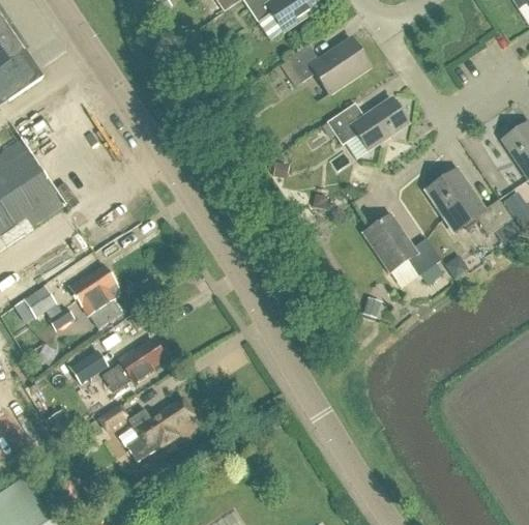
[(158,0),(165,9),(172,4),(169,0),(158,0)]
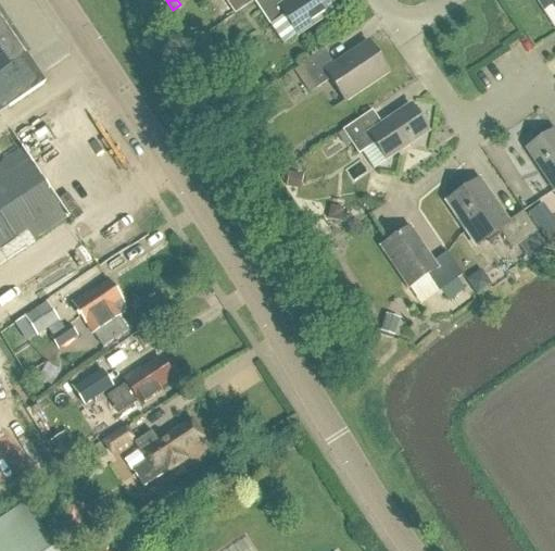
[(236,9),(249,0),(230,0),(236,9)]
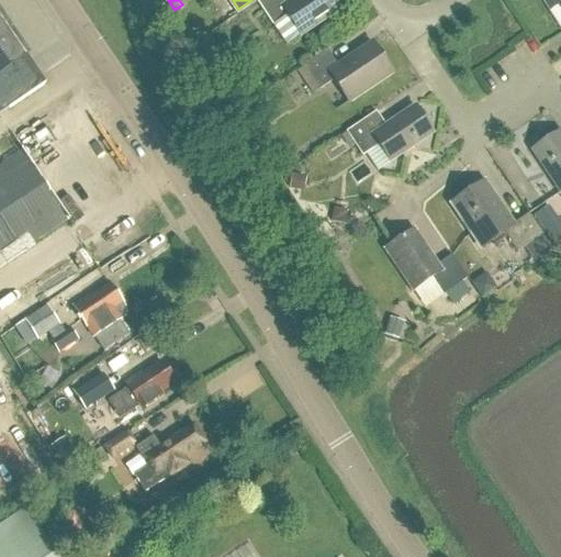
[(348,0),(259,0),(273,21),(289,11),(303,31),(348,0)]
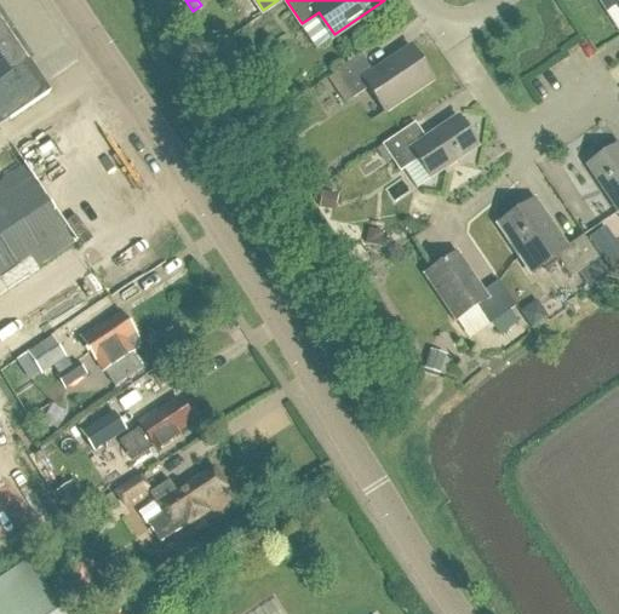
[(0,121),(51,87),(0,12),(0,121)]
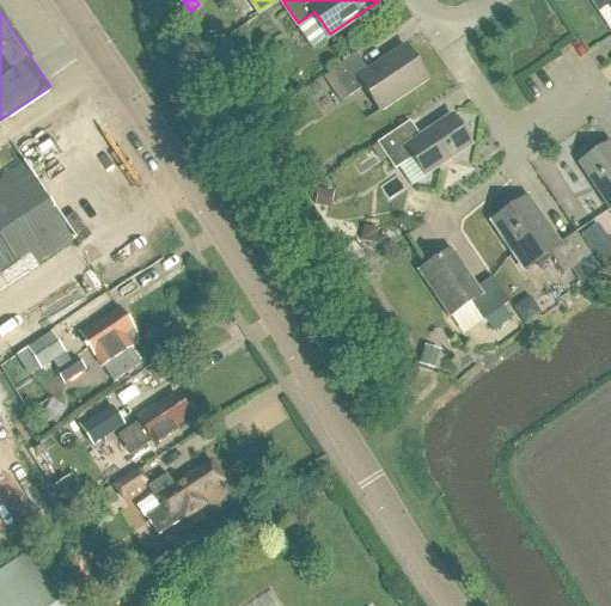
[(230,35),(214,44),(225,61),(236,54),(230,46),(234,42),(230,35)]
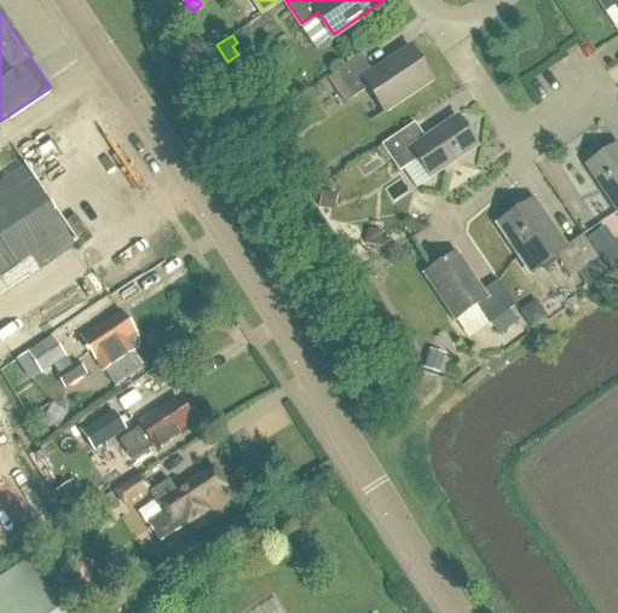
[(432,75),(410,42),(373,68),(361,51),(336,67),(353,92),(368,84),(383,108),(432,75)]
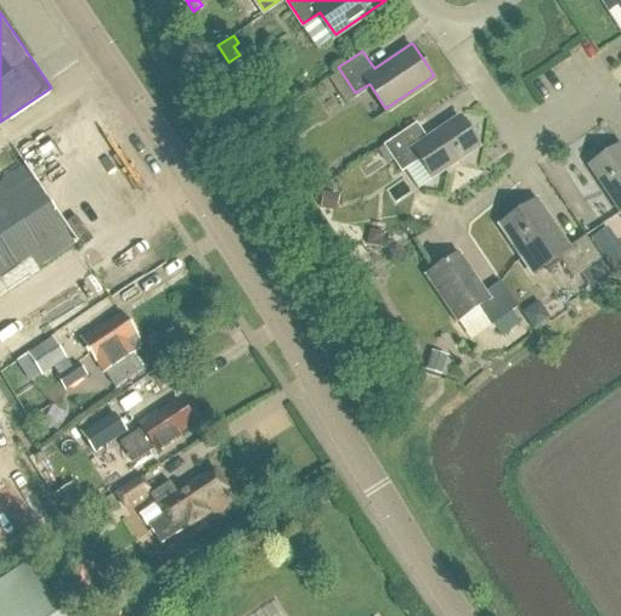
[(480,143),(459,112),(427,133),(417,119),(384,141),(401,168),(421,156),(433,174),(480,143)]
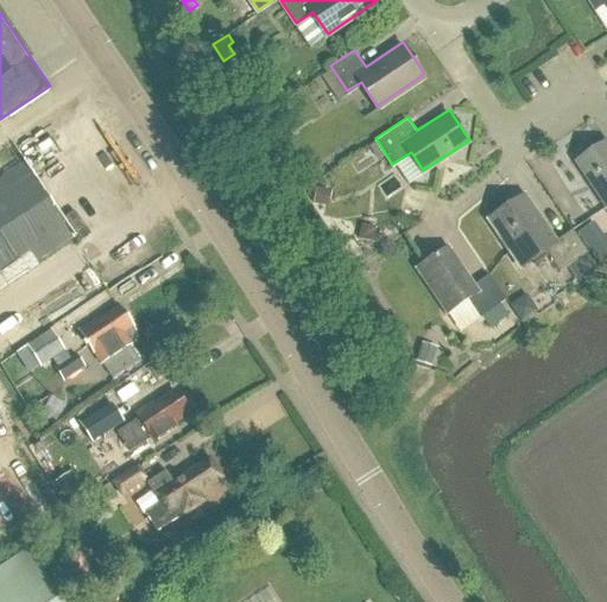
[(606,139),(576,158),(606,202),(606,139)]
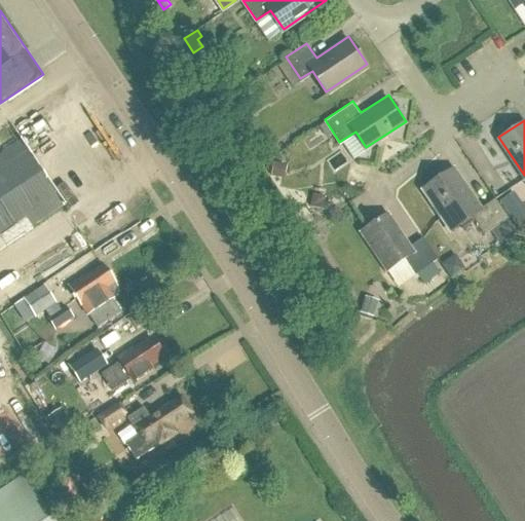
[(48,213),(65,201),(21,138),(0,151),(0,232),(43,205),(48,213)]
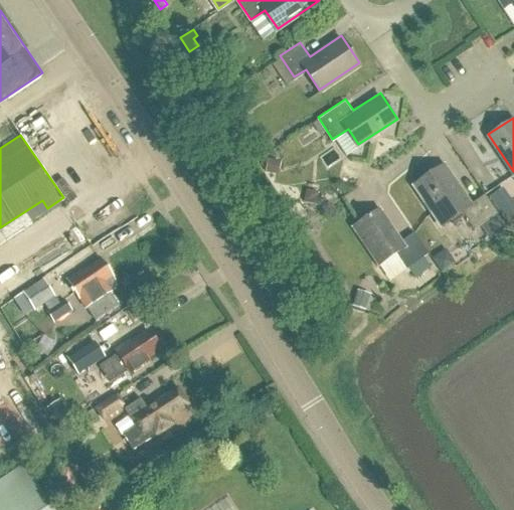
[(269,156),(267,169),(278,170),(280,158),(269,156)]
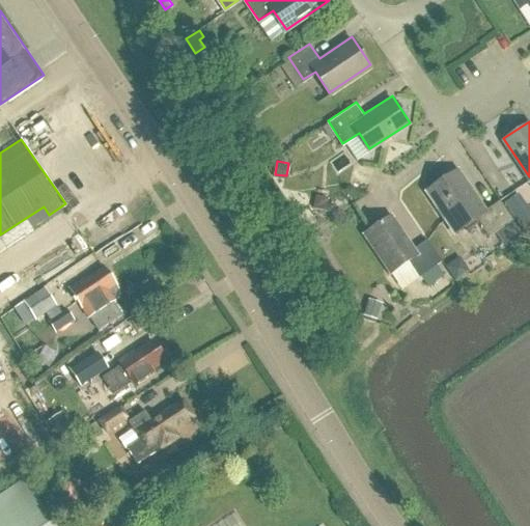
[(485,209),(458,168),(427,190),(455,230),(476,216),(490,234),(514,218),(512,215),(503,201),(501,198),(485,209)]
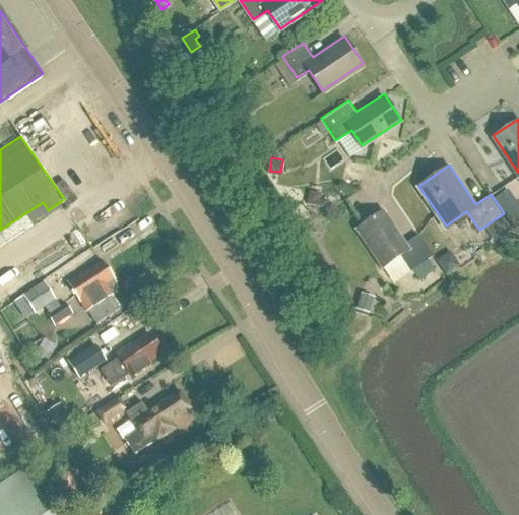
[(311,188),(309,200),(320,202),(322,190),(311,188)]
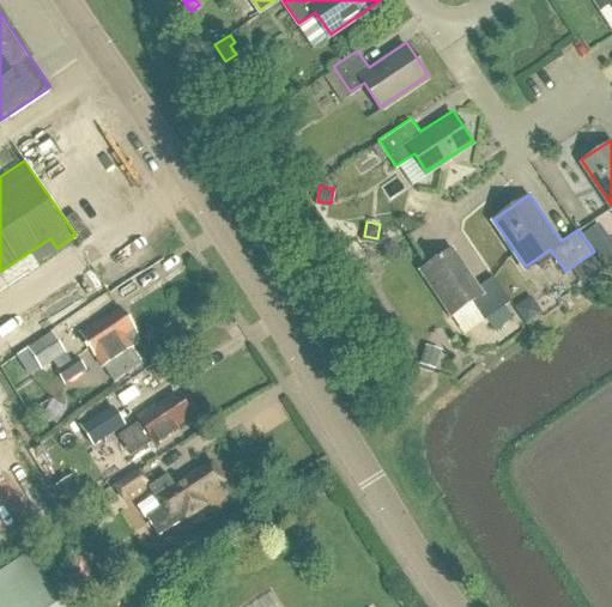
[(598,222),(581,232),(592,248),(609,237),(598,222)]
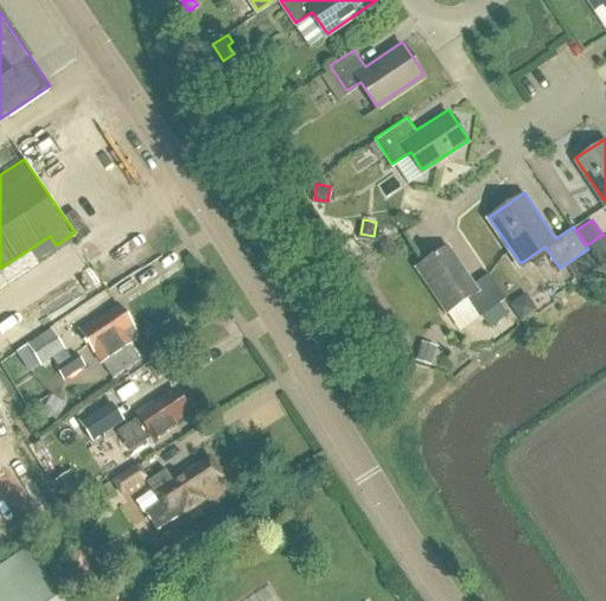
[(448,244),(418,266),(448,309),(467,296),(480,315),(482,314),(489,325),(508,312),(501,301),(506,298),(489,272),(474,282),(448,244)]
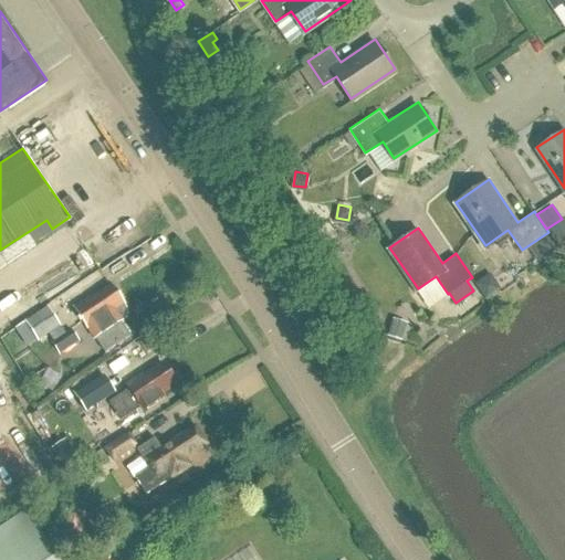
[(115,287),(113,283),(96,294),(95,292),(76,305),(106,349),(132,333),(122,318),(125,316),(127,313),(127,308),(126,304),(122,296),(124,295),(117,285),(115,287)]
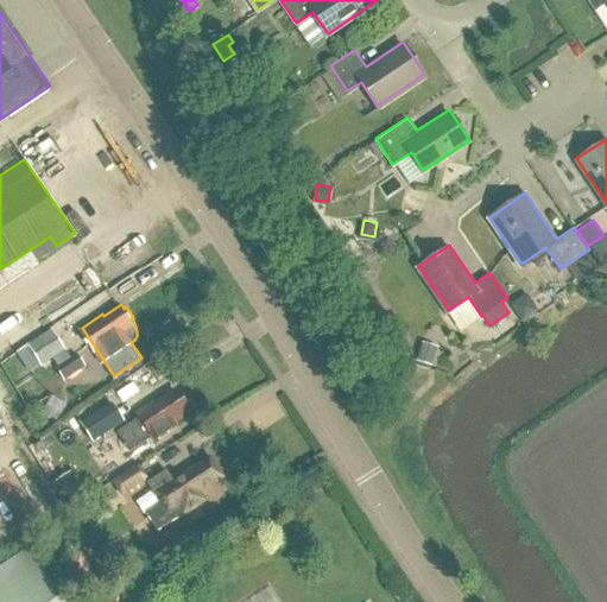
[(52,324),(29,340),(42,361),(67,344),(52,324)]
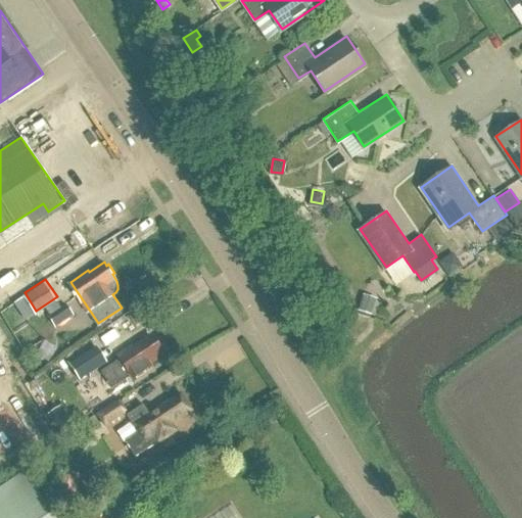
[(362,302),(360,307),(366,309),(371,311),(375,297),(364,294),(362,302)]
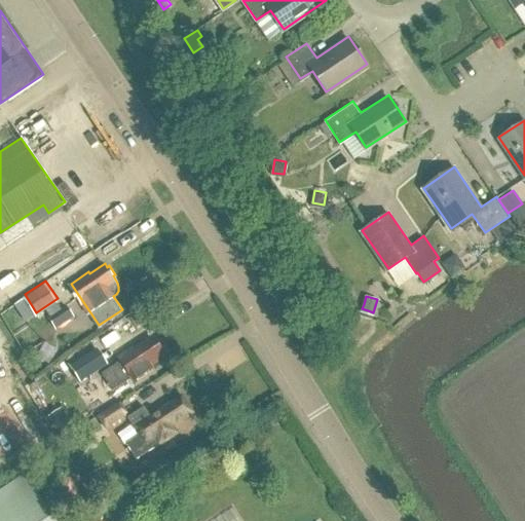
[(57,325),(74,314),(67,302),(48,313),(57,325)]
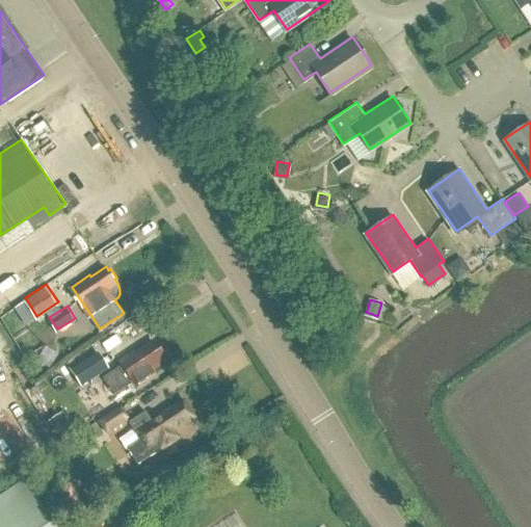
[(165,357),(155,340),(136,351),(135,349),(121,360),(123,363),(104,374),(115,393),(134,380),(136,384),(148,376),(144,370),(165,357)]
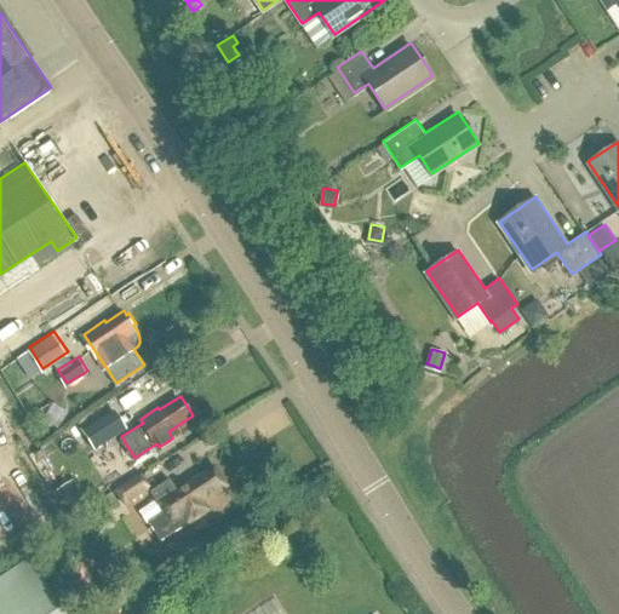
[(84,429),(95,446),(121,429),(110,412),(84,429)]
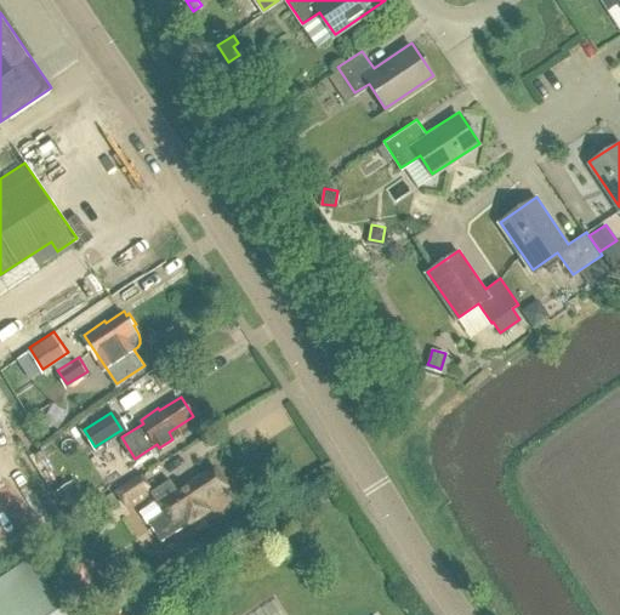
[(203,500),(227,484),(214,466),(178,490),(170,477),(151,489),(165,511),(149,522),(161,540),(208,508),(203,500)]
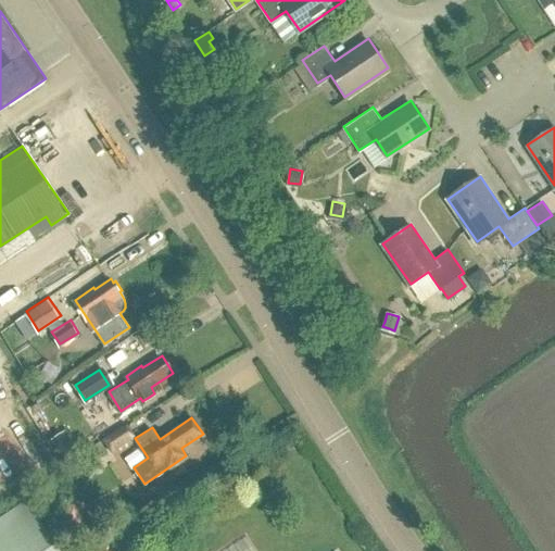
[(112,451),(136,436),(127,421),(102,438),(112,451)]
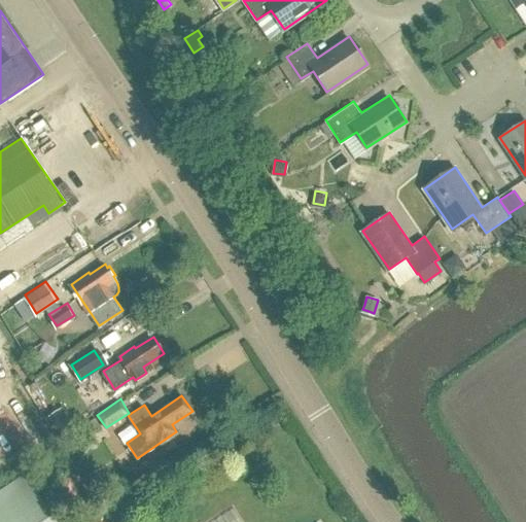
[(89,437),(102,427),(96,416),(81,425),(89,437)]
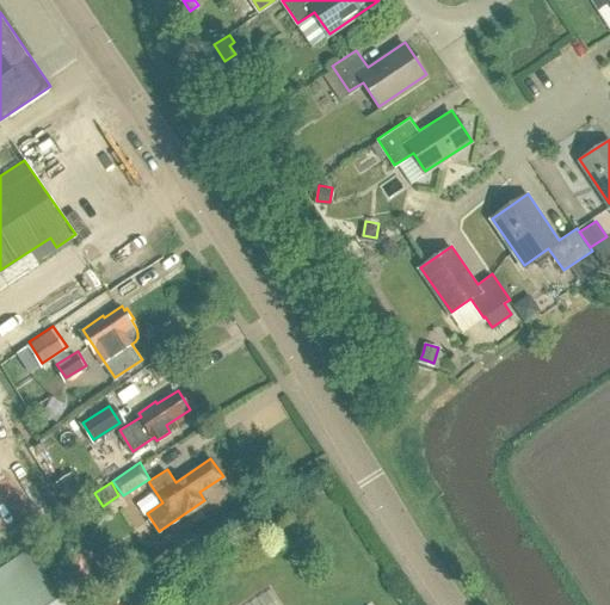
[(80,488),(67,497),(72,504),(85,495),(80,488)]
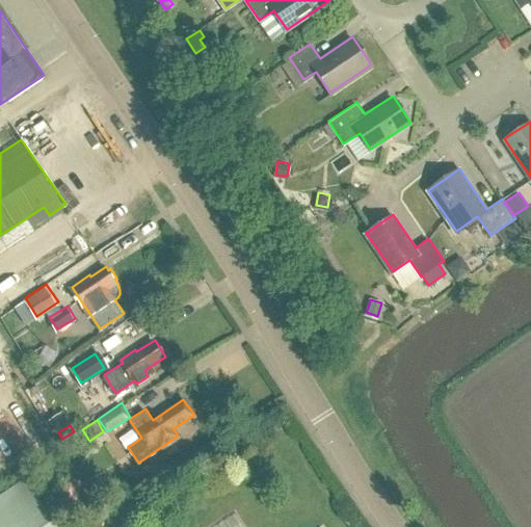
[(58,526),(25,477),(0,494),(0,526),(58,526)]
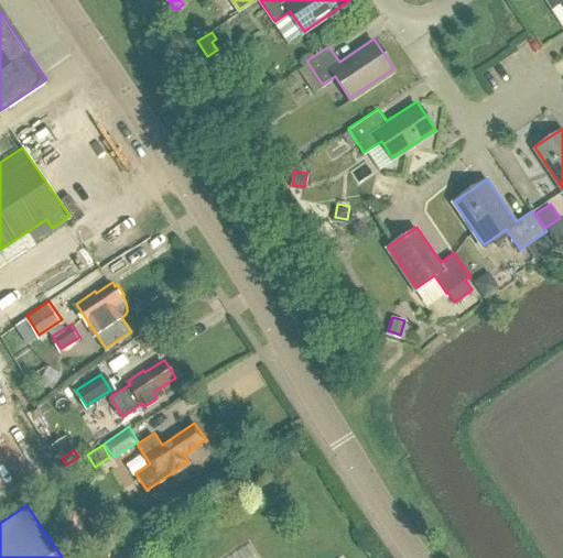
[(216,557),(259,557),(246,538),(216,557)]
